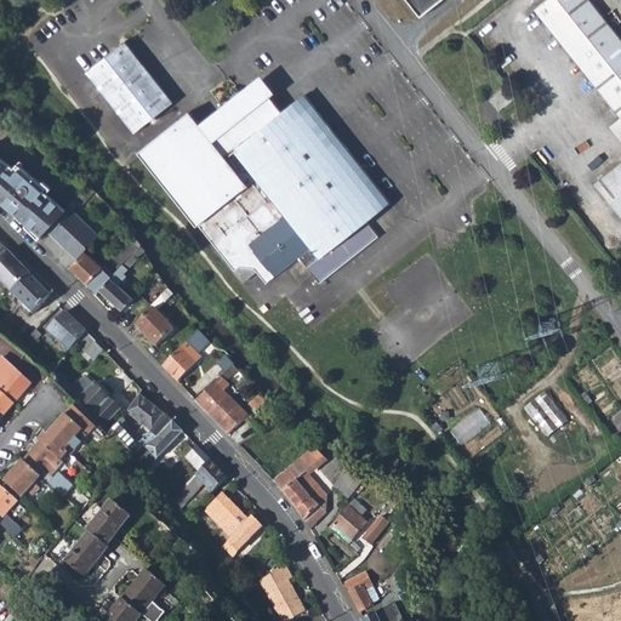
[(410,0),(422,15),(440,0),(410,0)]
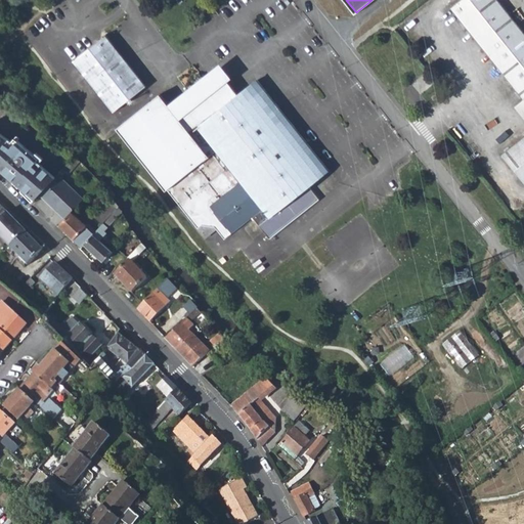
[(523,55),(478,0),(464,0),(452,9),(523,98),(523,55)]
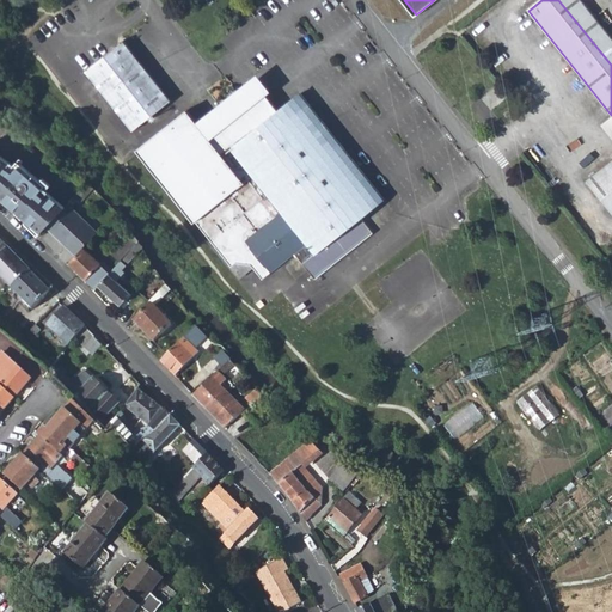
[(121,44),(83,74),(132,133),(169,104),(121,44)]
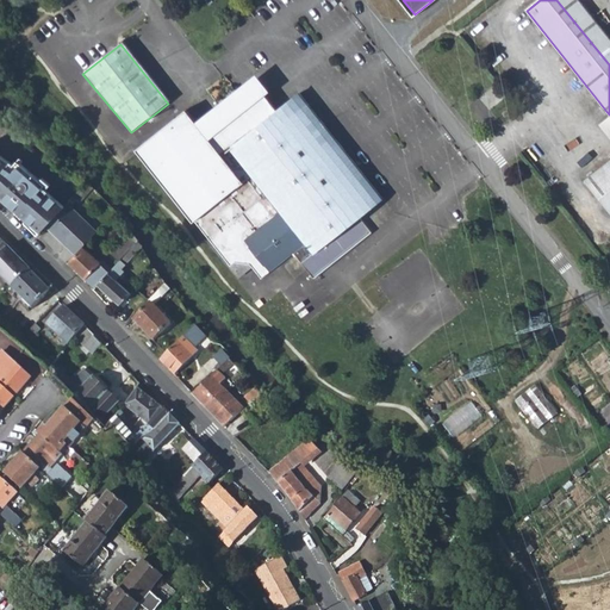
[(248,67),(190,114),(207,138),(261,93),(263,95),(269,92),(248,67)]
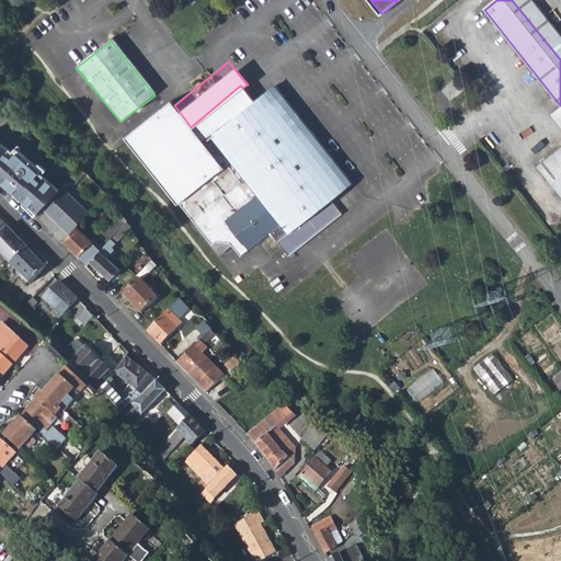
[(331,199),(352,182),(274,87),(254,103),(242,88),(240,86),(191,127),(174,105),(171,102),(125,139),(129,145),(178,205),(179,204),(209,242),(212,245),(216,242),(229,240),(231,243),(240,253),(268,230),(288,254),(342,213),(331,199)]
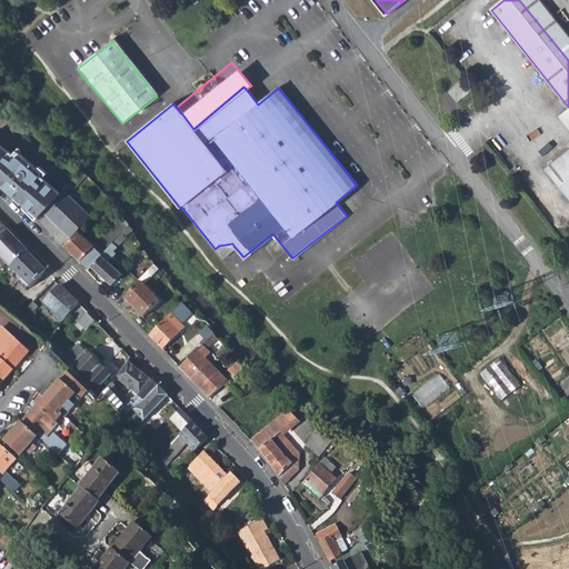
[(0,182),(15,197),(21,202),(25,206),(38,217),(42,212),(58,196),(38,177),(41,173),(41,171),(37,168),(19,151),(16,155),(12,159),(7,153),(10,150),(0,143),(0,182)]
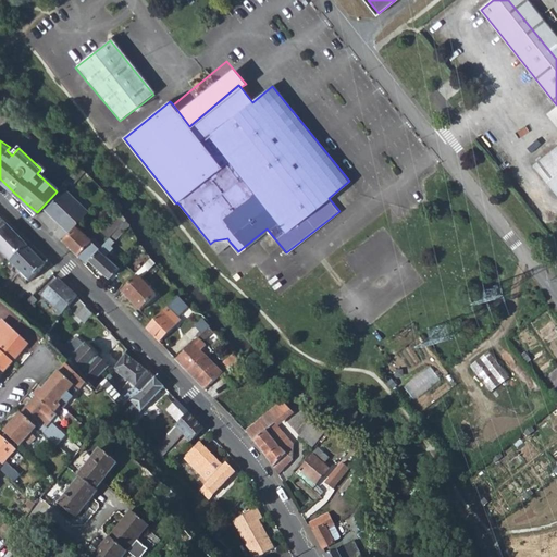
[(10,147),(7,150),(12,156),(15,151),(19,148),(22,146),(19,144),(13,149),(10,147)]
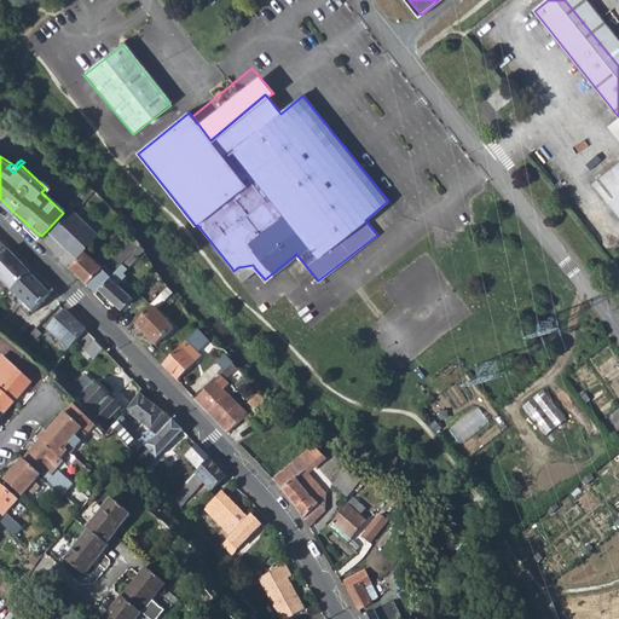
[(618,210),(618,168),(583,197),(603,224),(618,210)]
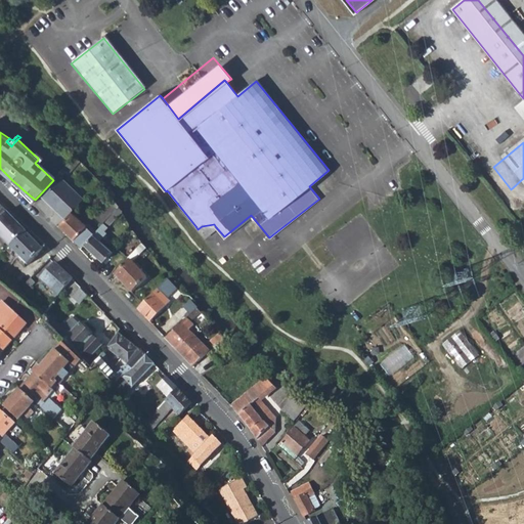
[(36,151),(34,155),(38,158),(38,160),(35,163),(53,180),(55,178),(39,163),(43,159),(36,151)]
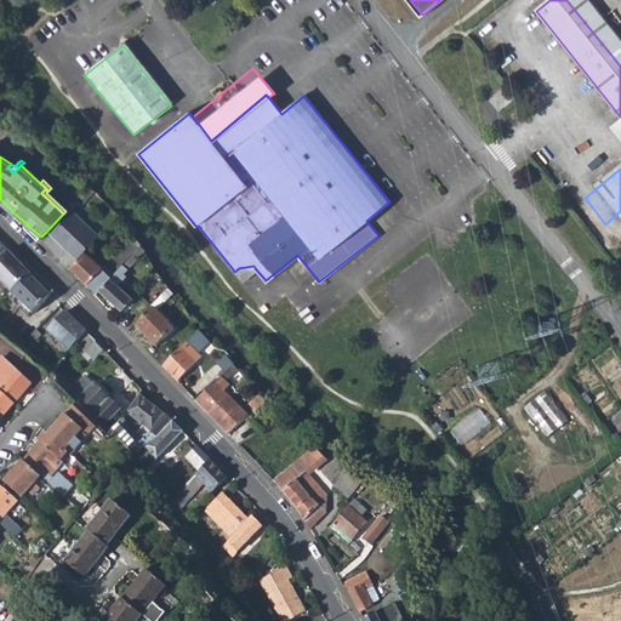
[(46,232),(77,260),(85,251),(98,238),(68,208),(66,211),(63,214),(46,232)]
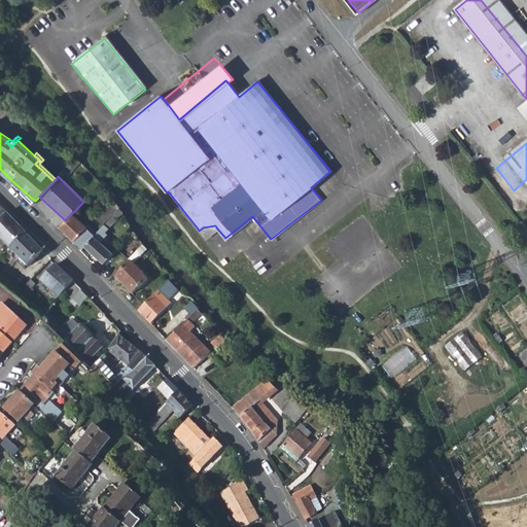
[(35,201),(23,190),(22,191),(31,202),(33,204),(35,201)]
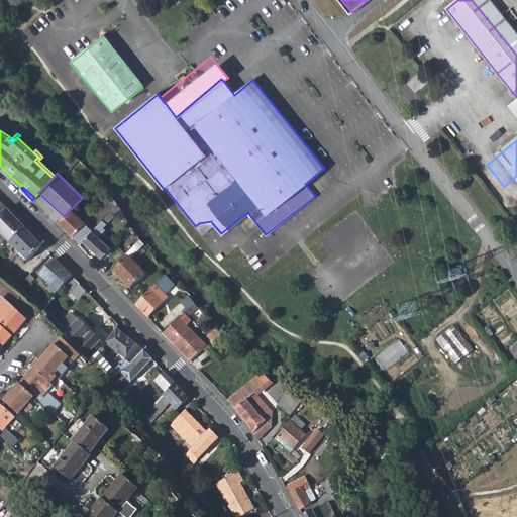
[(93,213),(101,221),(114,207),(106,199),(93,213)]
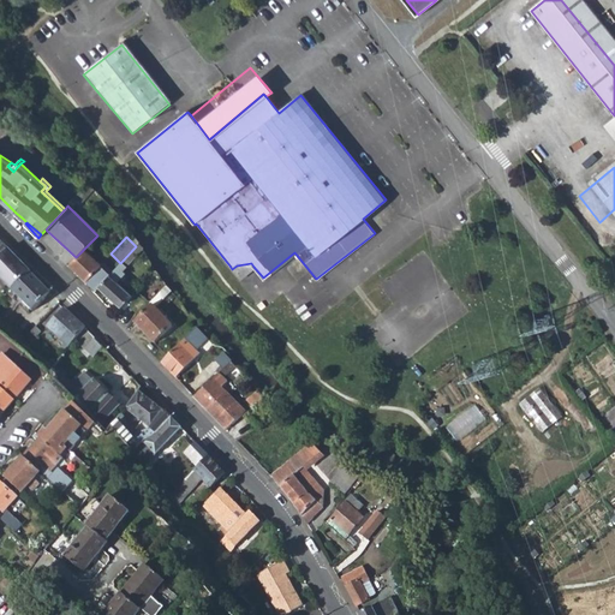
[(7,249),(0,256),(0,276),(11,290),(30,272),(7,249)]
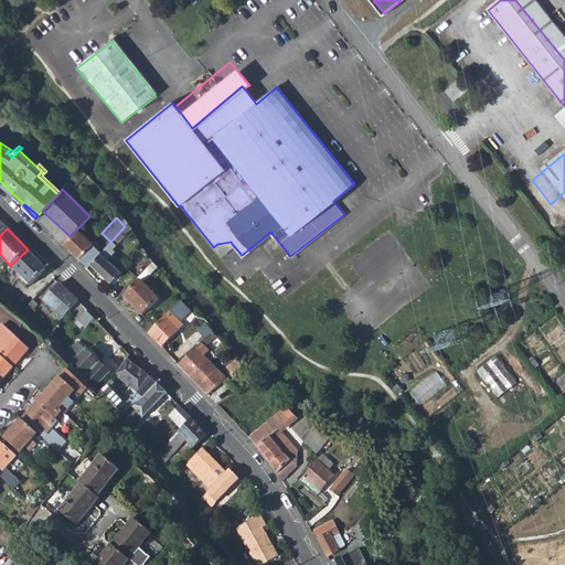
[(93,244),(77,228),(70,236),(64,243),(80,258),(93,244)]
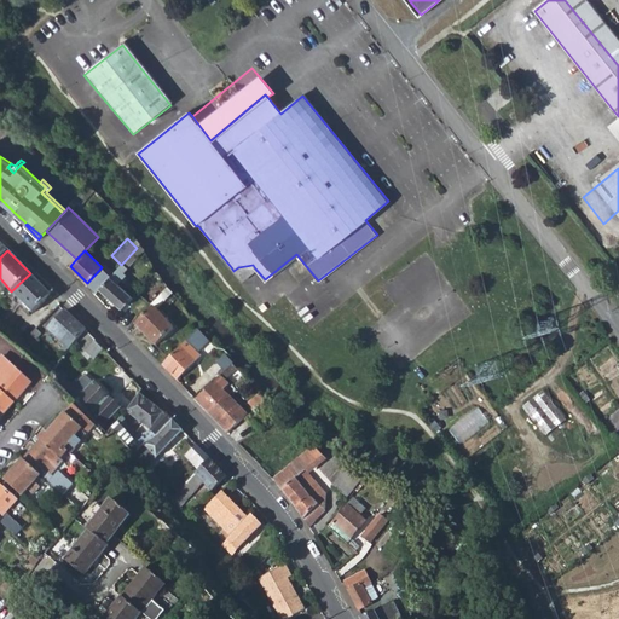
[(233,271),(231,267),(230,268),(239,281),(255,268),(253,265),(238,267),(233,271)]
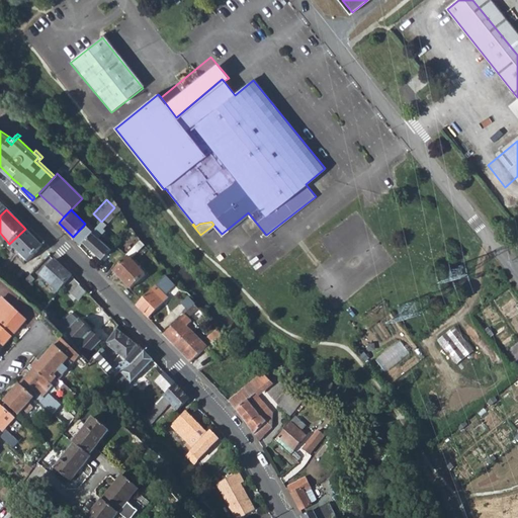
[(106,231),(99,224),(83,242),(102,259),(111,249),(100,238),(106,231)]
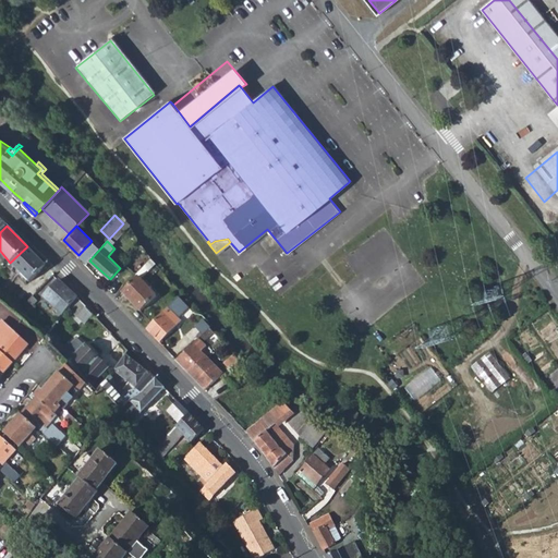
[(27,246),(10,263),(29,282),(46,266),(27,246)]
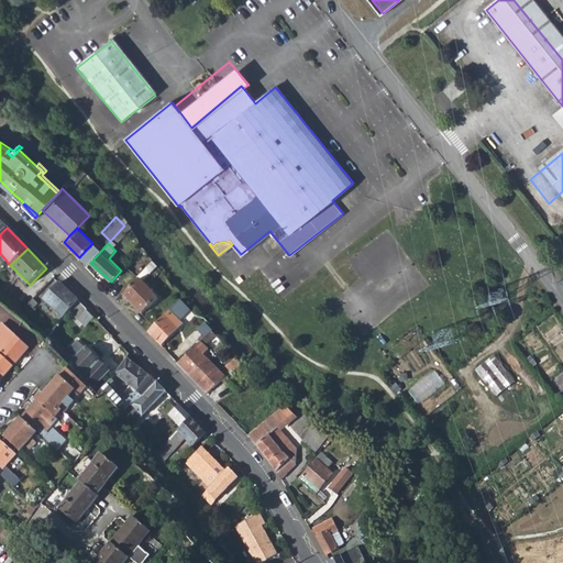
[(140,279),(142,283),(157,267),(153,262),(138,278),(140,279)]
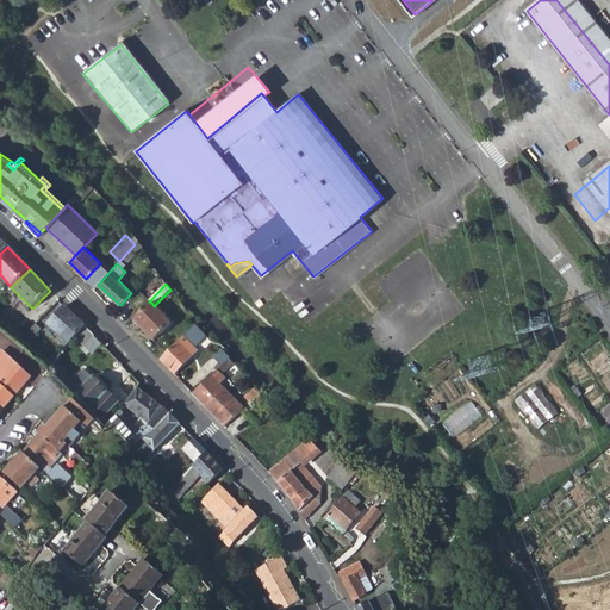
[(151,303),(132,319),(154,341),(172,325),(154,306),(151,303)]
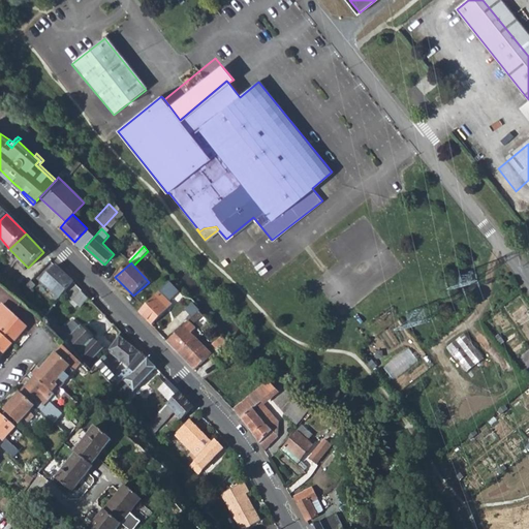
[(43,282),(41,284),(54,294),(56,297),(53,300),(57,303),(60,300),(66,292),(74,284),(56,268),(43,282)]
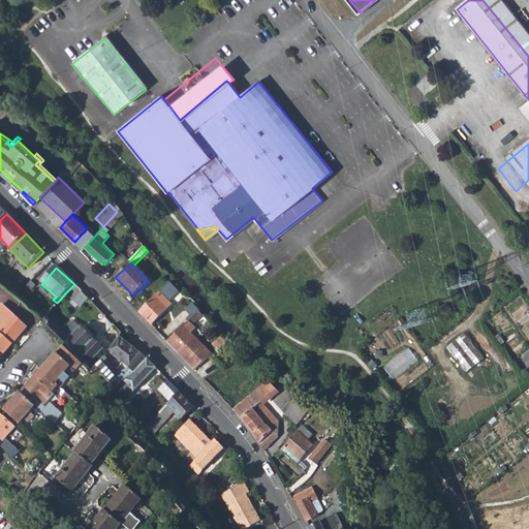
[(165,286),(169,290),(176,284),(172,280),(165,286)]
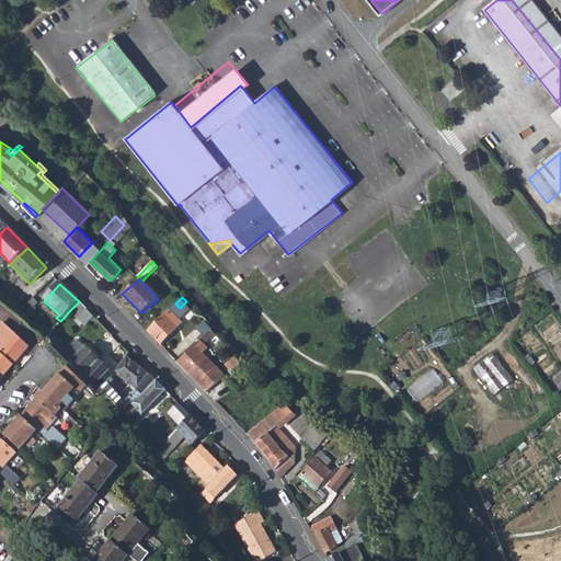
[(78,319),(87,309),(79,300),(79,301),(70,310),(78,319)]
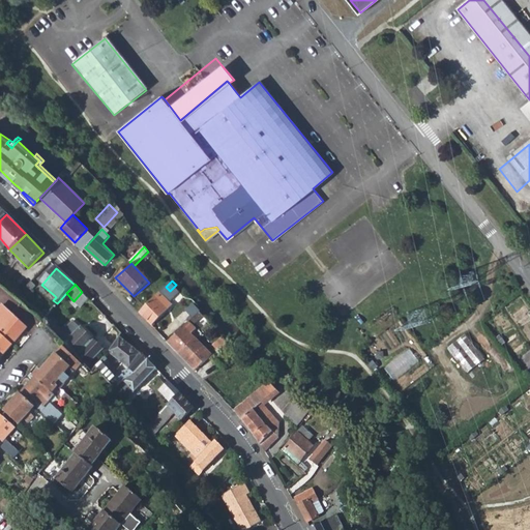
[(170,291),(166,287),(140,314),(151,326),(171,304),(164,297),(170,291)]
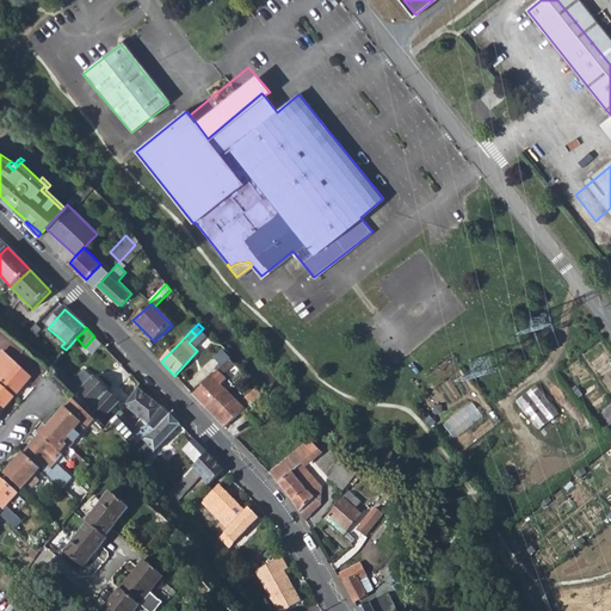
[(0,386),(13,397),(30,380),(1,352),(0,353),(0,362),(2,365),(0,366),(0,386)]
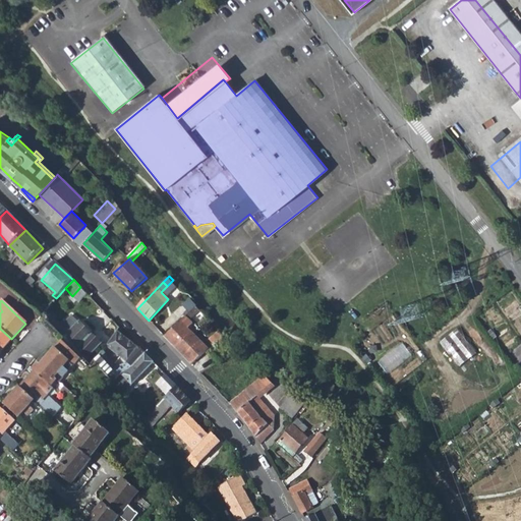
[(188,321),(198,310),(195,307),(165,337),(192,365),(215,347),(204,338),(199,326),(191,333),(187,329),(191,325),(188,321)]
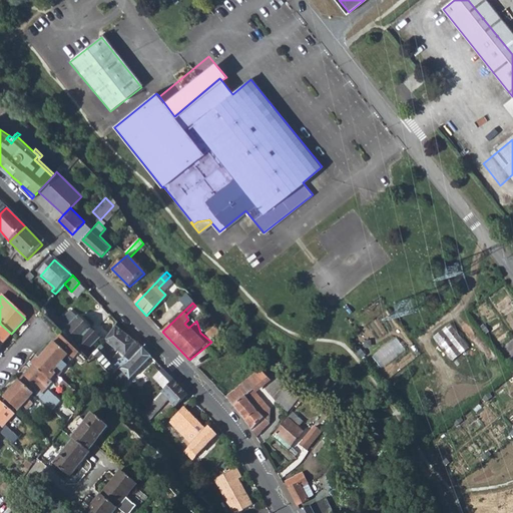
[(74,320),(67,313),(59,321),(78,341),(89,329),(77,317),(74,320)]
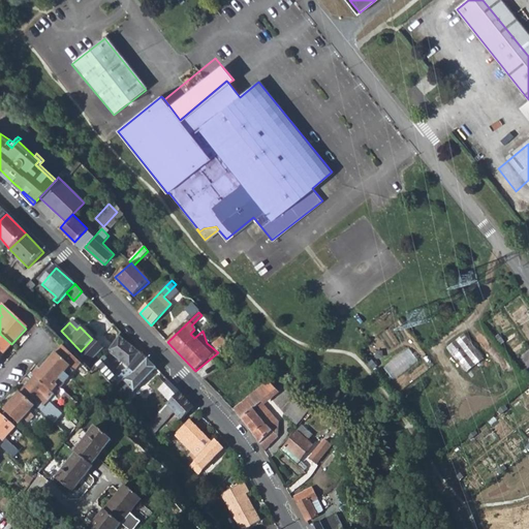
[(447,346),(468,371),(486,356),(466,332),(447,346)]
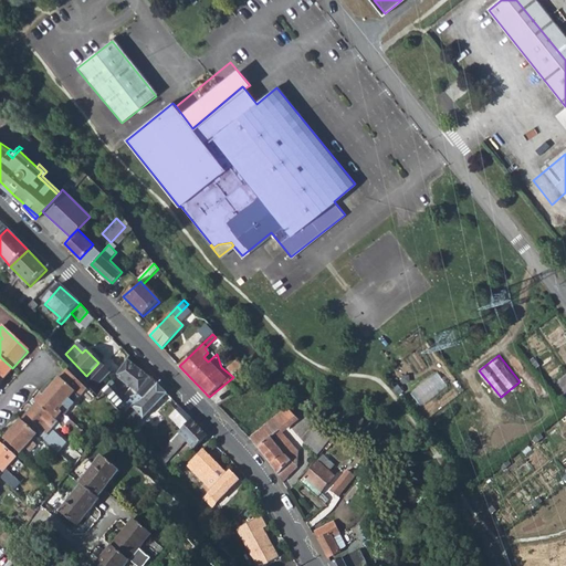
[(0,381),(12,368),(0,357),(0,381)]
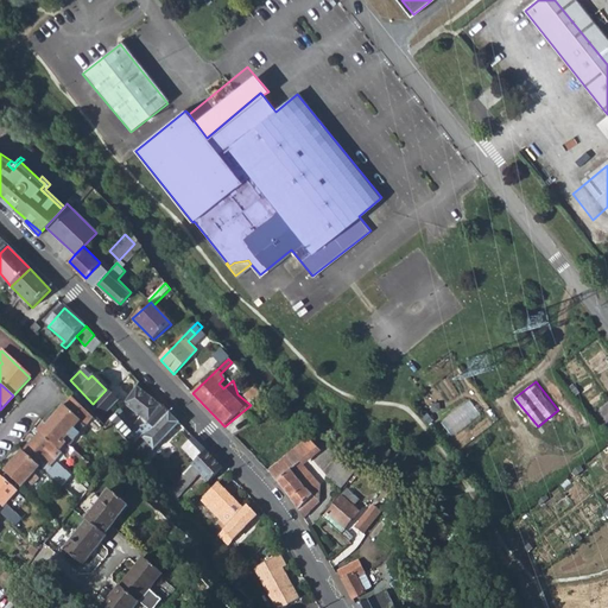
[(122,404),(147,423),(160,406),(137,386),(122,404)]
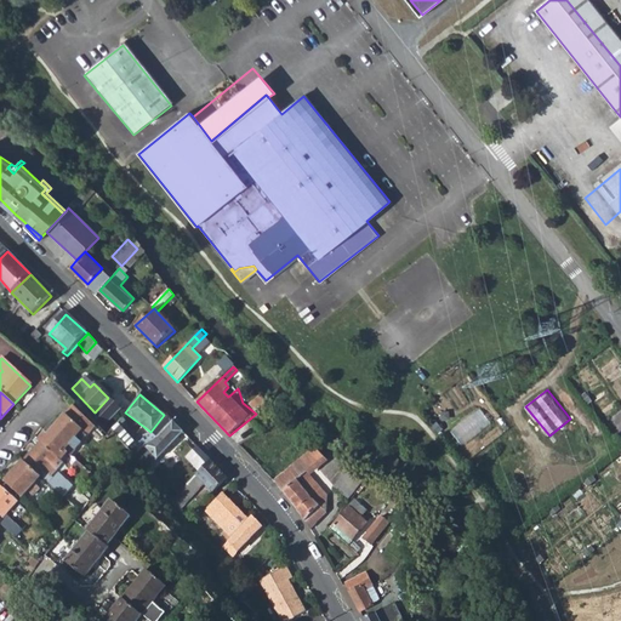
[(95,412),(106,422),(119,410),(108,398),(95,412)]
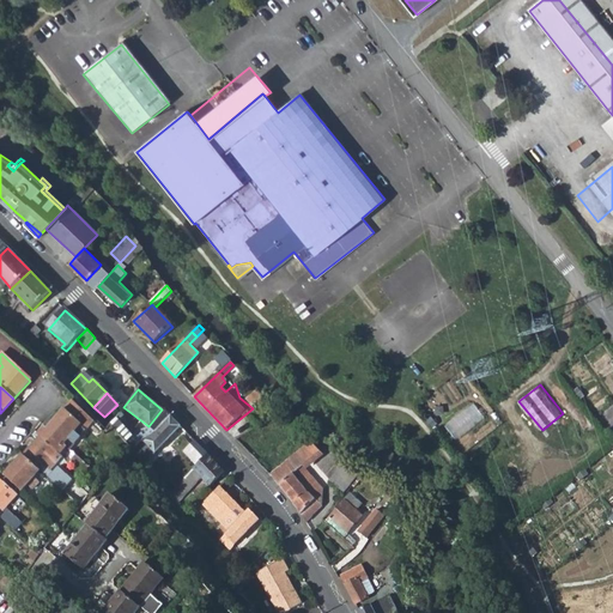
[(249,401),(254,406),(265,399),(262,396),(259,393),(249,401)]
